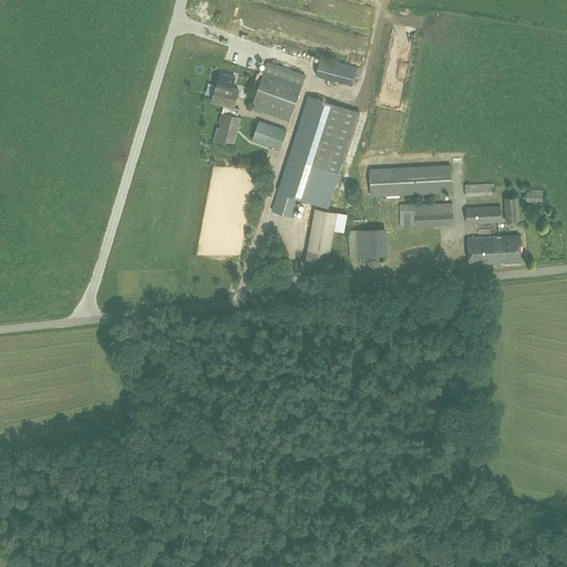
[(323,35),(322,42),(336,44),(337,38),(323,35)]
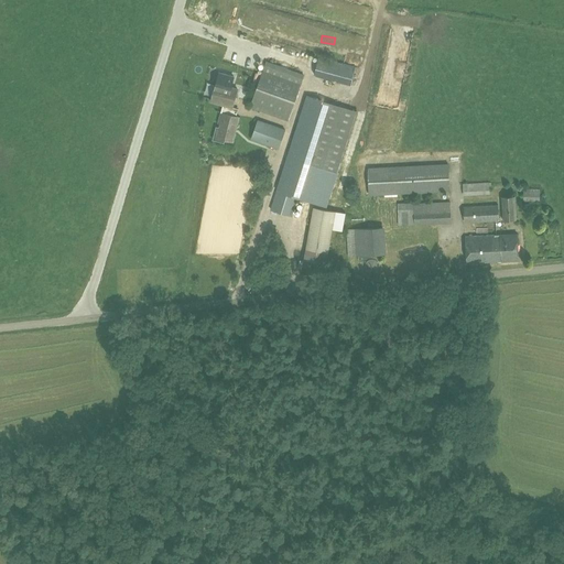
[(356,66),(318,56),(314,75),(350,85),(356,66)]
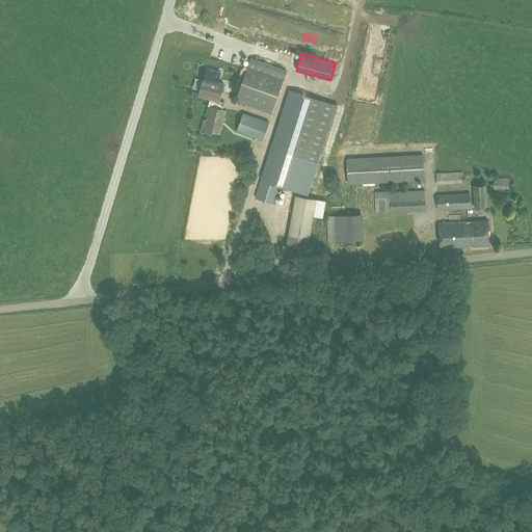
[(277,91),(280,92),(287,71),(251,57),(243,80),(236,100),(271,112),(277,91)]
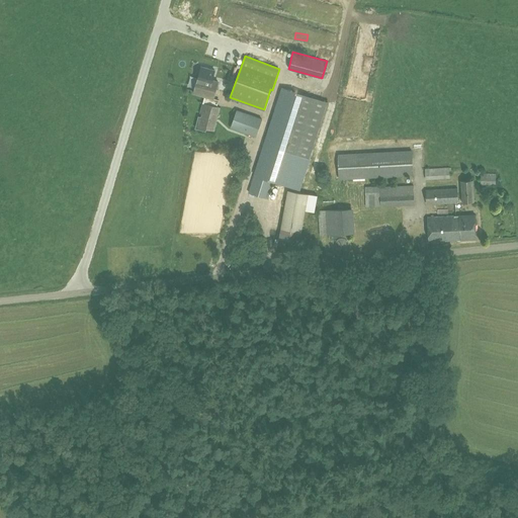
[(204,96),(203,102),(217,106),(219,99),(213,98),(218,81),(198,76),(193,93),(204,96)]
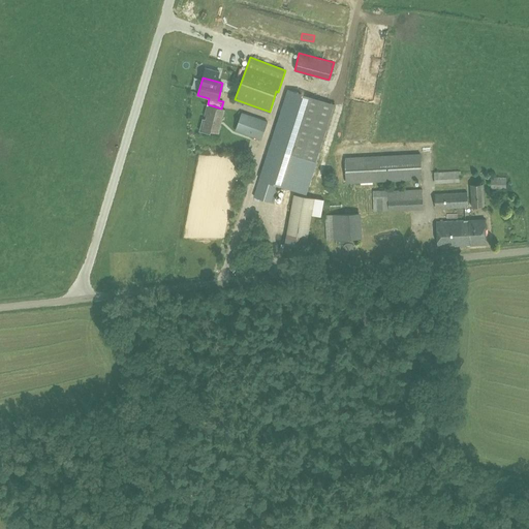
[(311,169),(327,122),(332,103),(288,90),(261,174),(254,196),(274,204),(281,180),(296,185),(302,165),(311,169)]
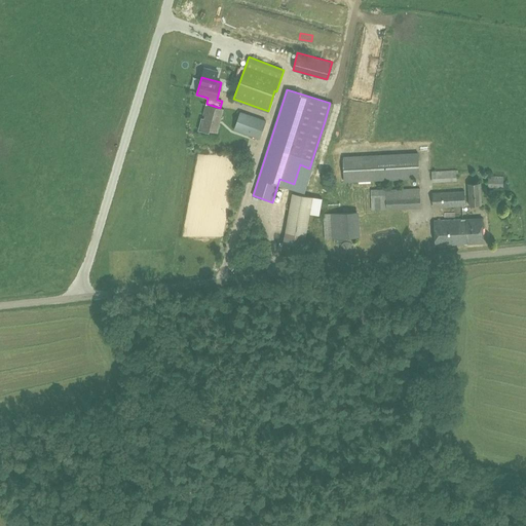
[(223,109),(220,108),(207,104),(203,114),(205,115),(202,127),(217,132),(223,109)]
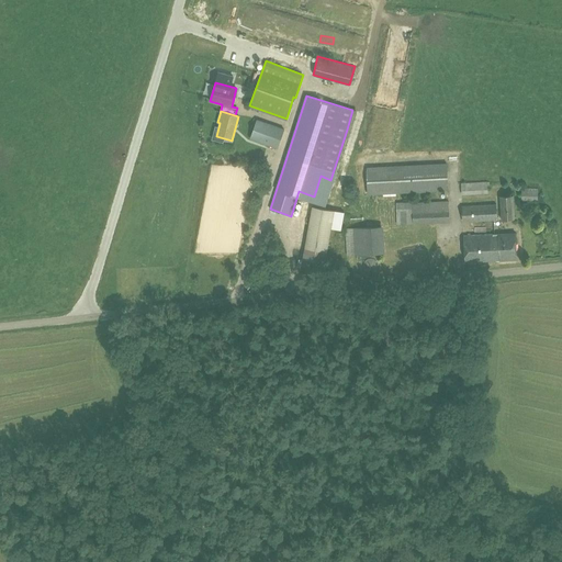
[(278,148),(284,130),(257,120),(250,138),(278,148)]
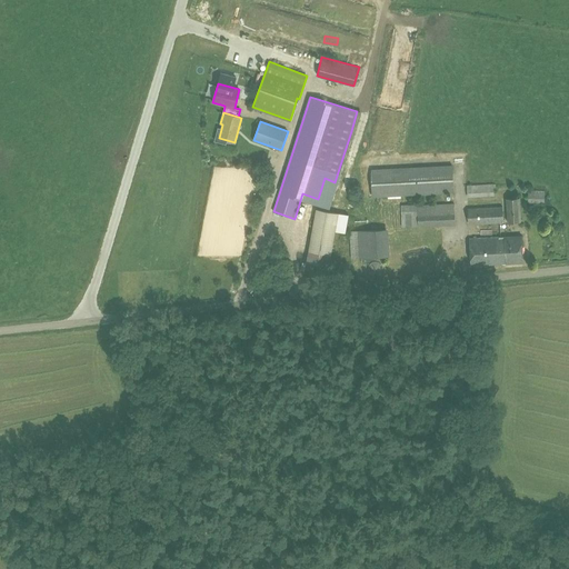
[(453,192),(452,166),(371,170),(372,197),(453,192)]
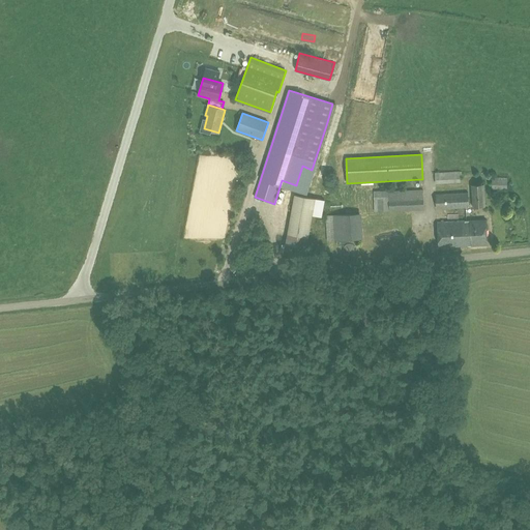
[(460,171),(435,173),(436,184),(461,182),(460,171)]
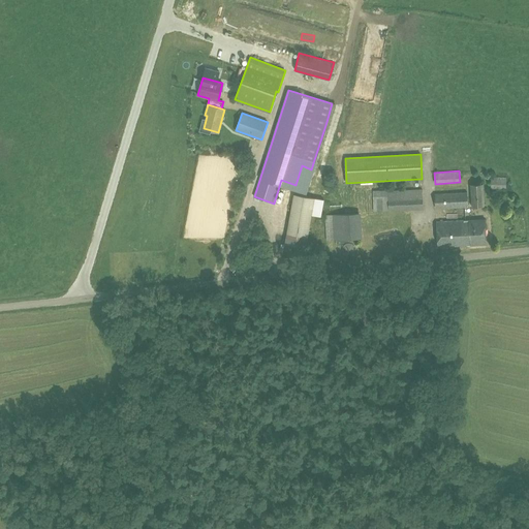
[(506,178),(492,177),(491,188),(506,188),(506,178)]
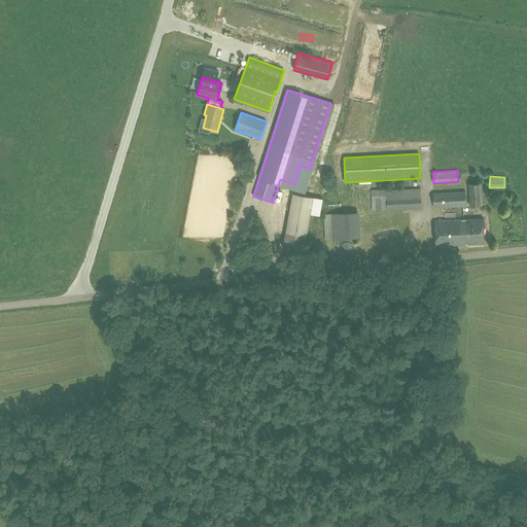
[(483,205),(481,183),(468,183),(470,206),(483,205)]
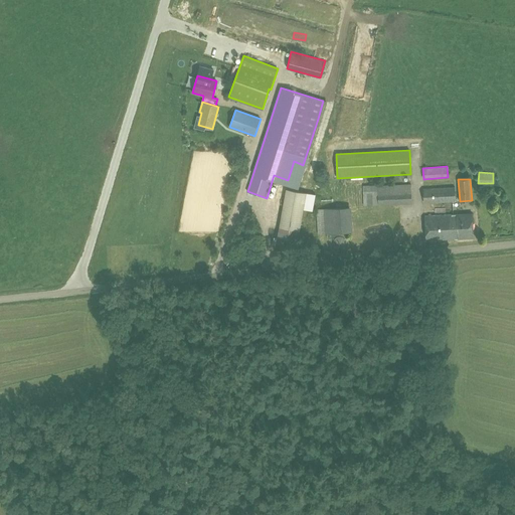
[(378,185),(363,186),(364,200),(360,200),(361,206),(378,205),(378,206),(411,204),(411,184),(378,185)]
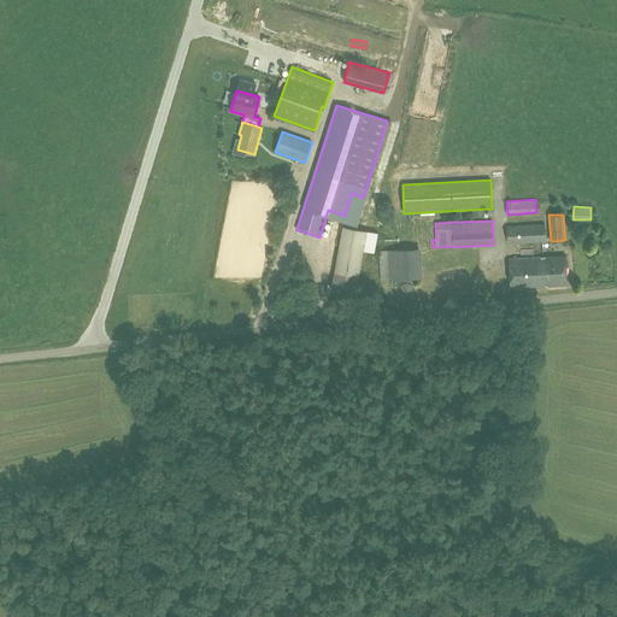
[(546,241),(545,224),(507,227),(509,242),(546,241)]
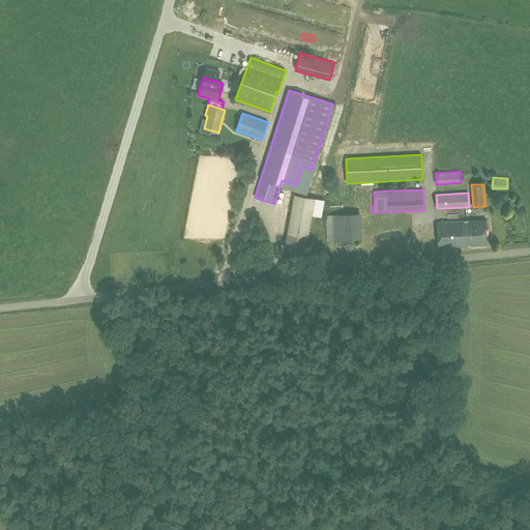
[(294,195),(286,243),(306,246),(312,215),(322,216),(323,199),(315,198),(294,195)]
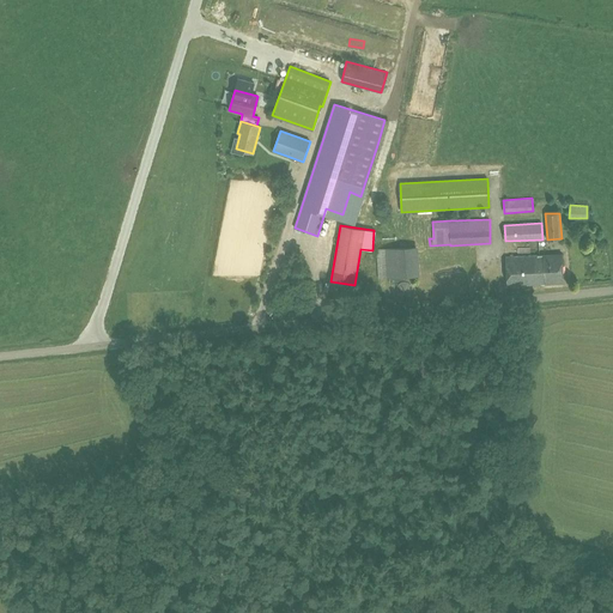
[(417,249),(382,256),(388,284),(423,277),(417,249)]
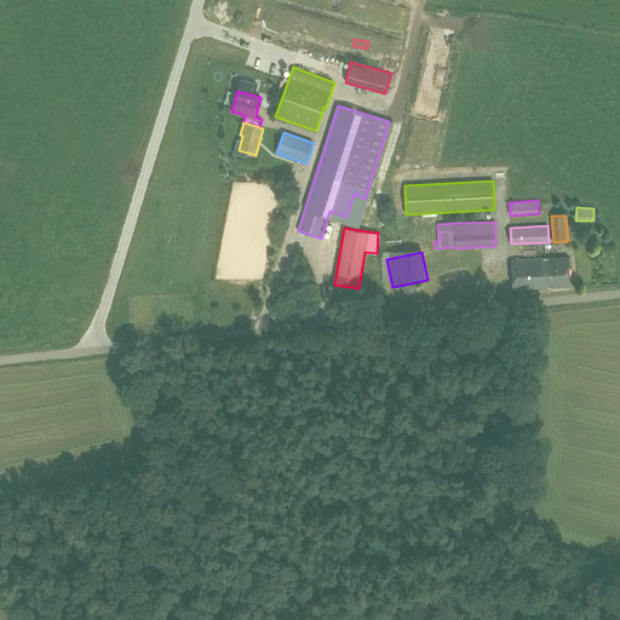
[(511,260),(514,290),(569,286),(569,257),(511,260)]
